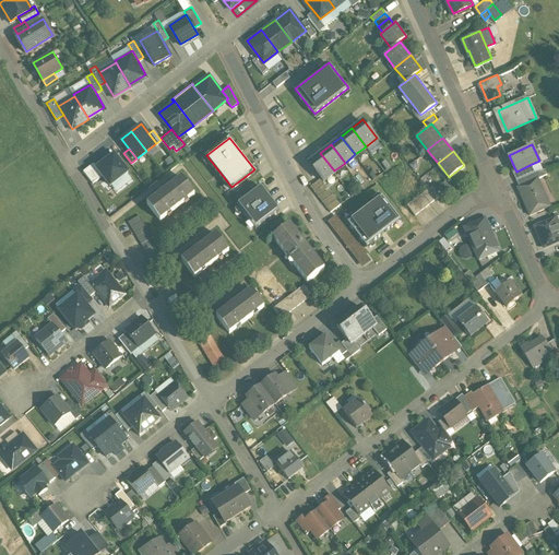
[(103,174),(110,184),(128,170),(114,153),(96,166),(103,174)]
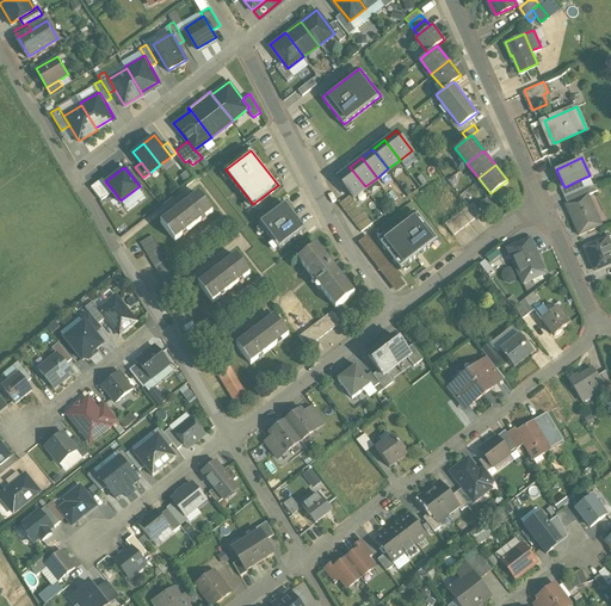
[(350,167),(338,175),(353,196),(365,186),(350,167)]
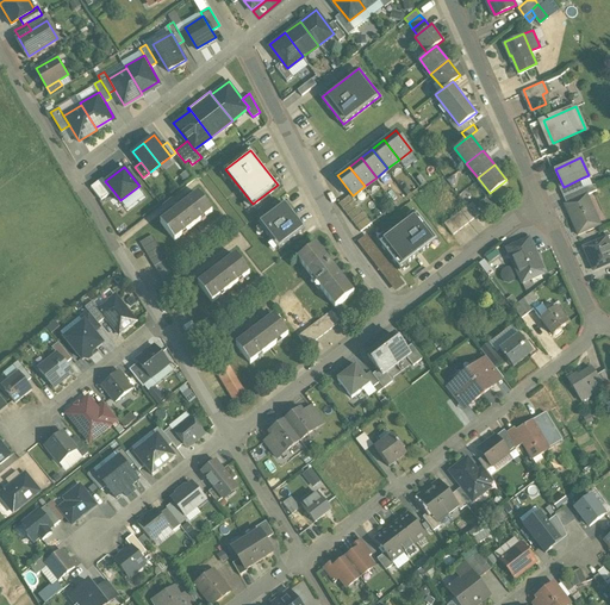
[(105,181),(103,176),(91,185),(101,198),(112,189),(105,181)]
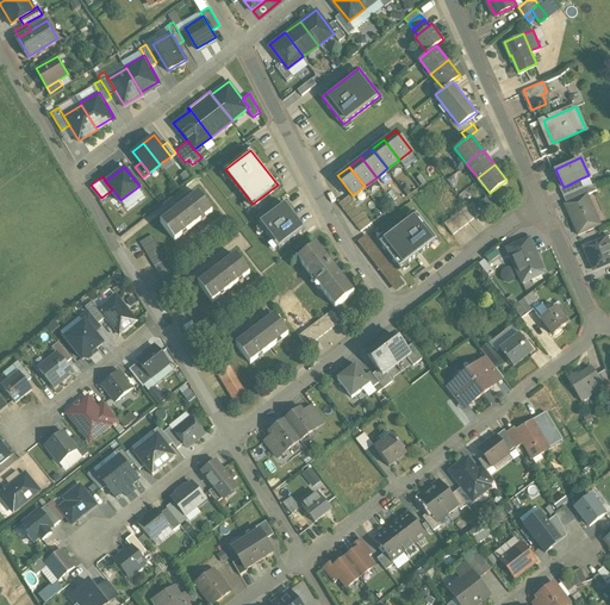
[(580,179),(564,187),(561,182),(558,184),(564,194),(583,186),(580,179)]
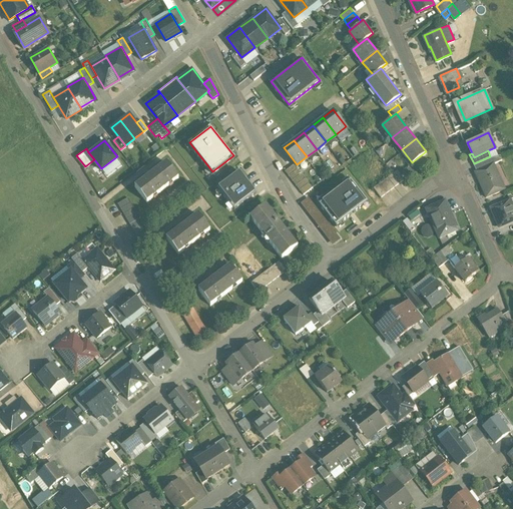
[(490,156),(474,163),(476,169),(493,161),(494,162),(502,158),(500,153),(491,156),(490,156)]
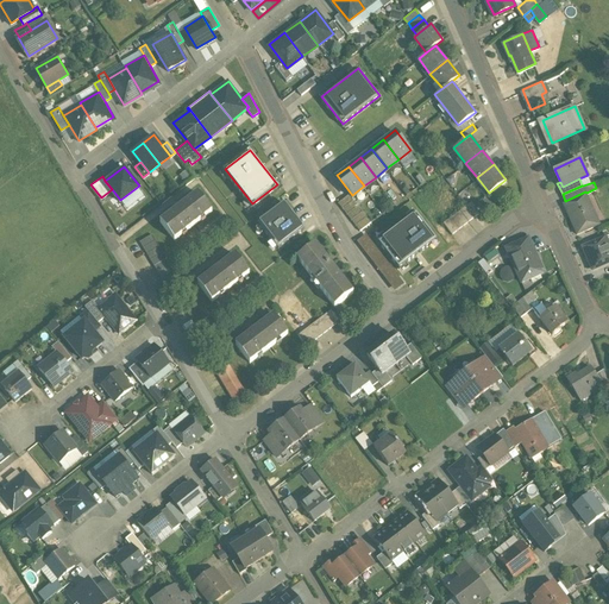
[(198,190),(161,219),(175,238),(212,208),(198,190)]
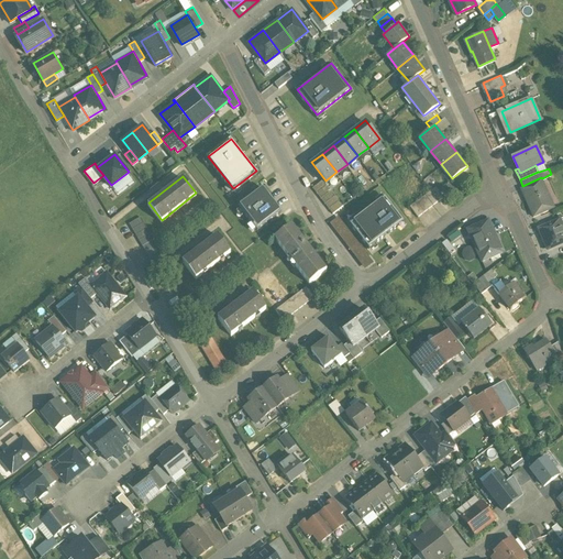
[(522,186),(520,187),(533,215),(554,206),(542,178),(541,177),(522,186)]
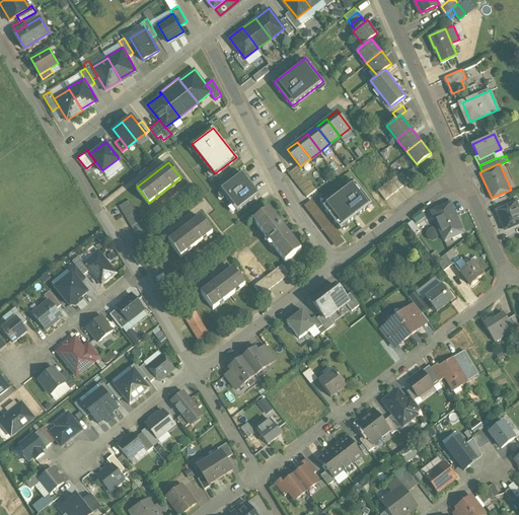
[(298,164),(289,171),(307,196),(316,189),(298,164)]
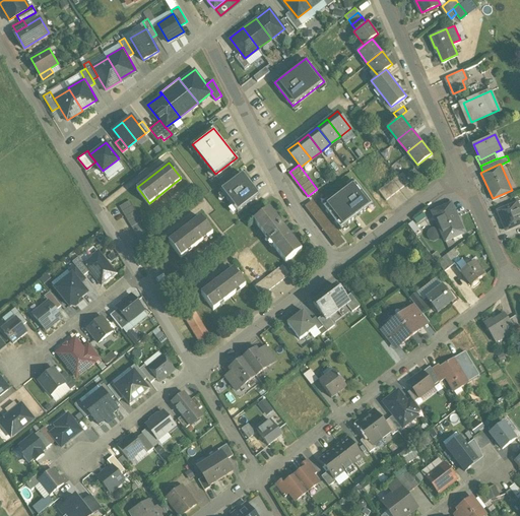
[(410,180),(402,171),(397,174),(405,184),(410,180)]
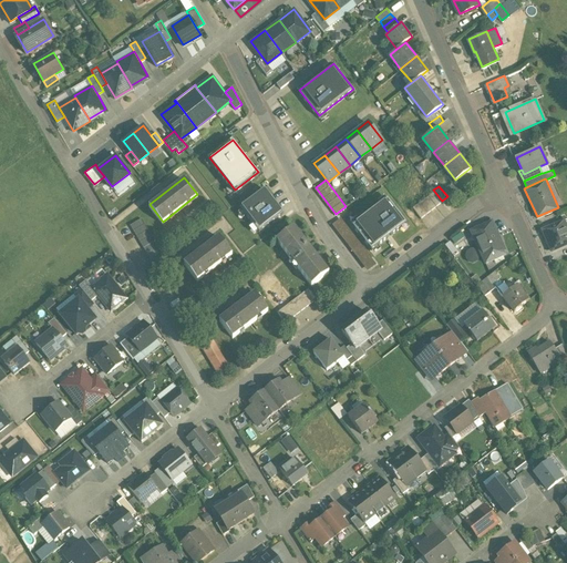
[(264,188),(240,206),(259,231),(282,213),(264,188)]
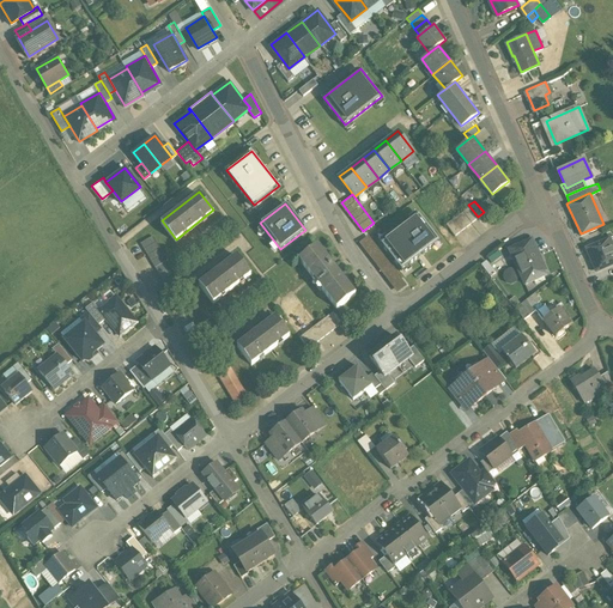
[(478,217),(468,205),(463,210),(472,222),(478,217)]
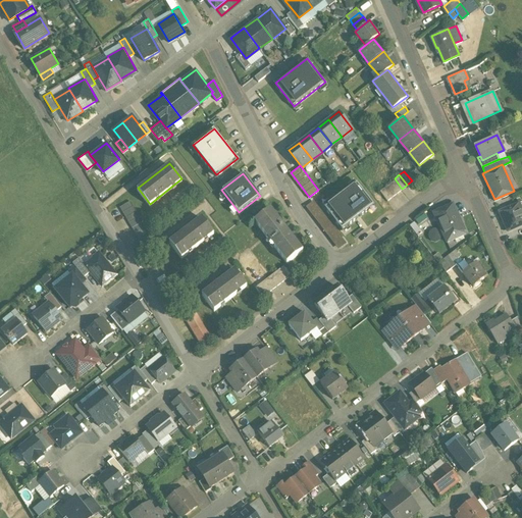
[(402,189),(395,178),(389,182),(398,192),(402,189)]
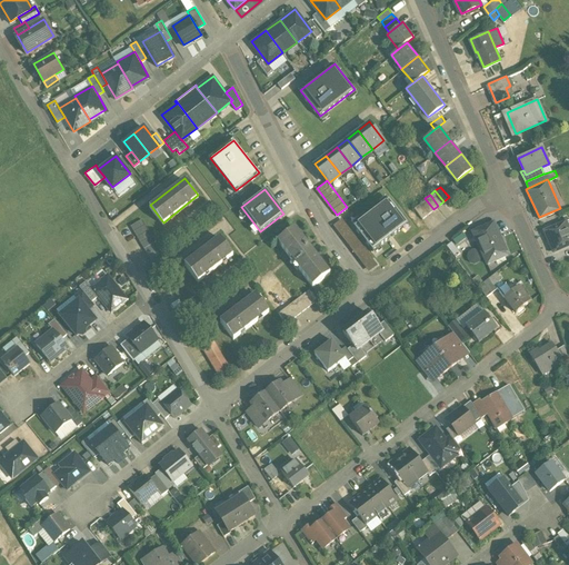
[(407,221),(389,197),(353,225),(372,248),(407,221)]
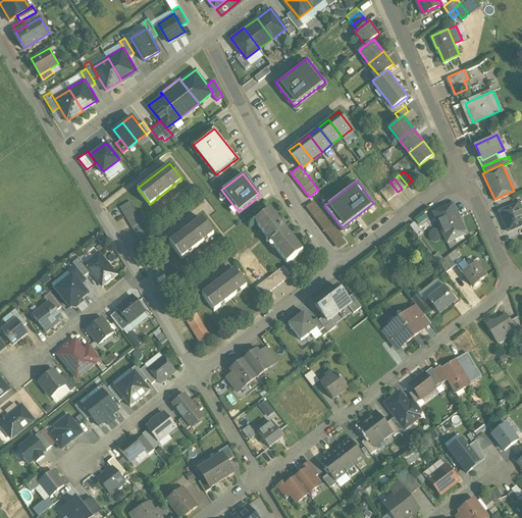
[(389,182),(380,190),(387,199),(398,192),(389,182)]
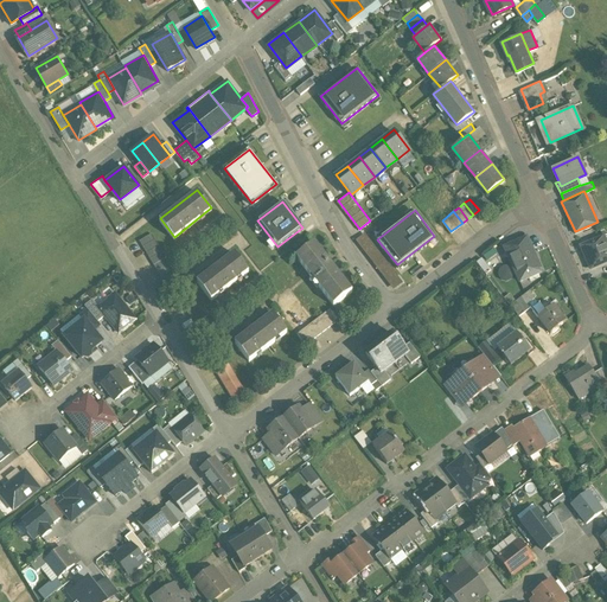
[(393,287),(403,280),(366,229),(357,237),(393,287)]
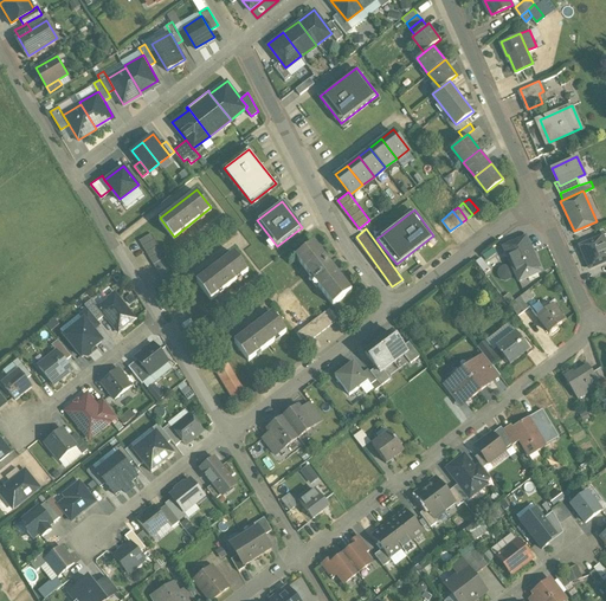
[(140,239),(143,245),(155,238),(152,231),(140,239)]
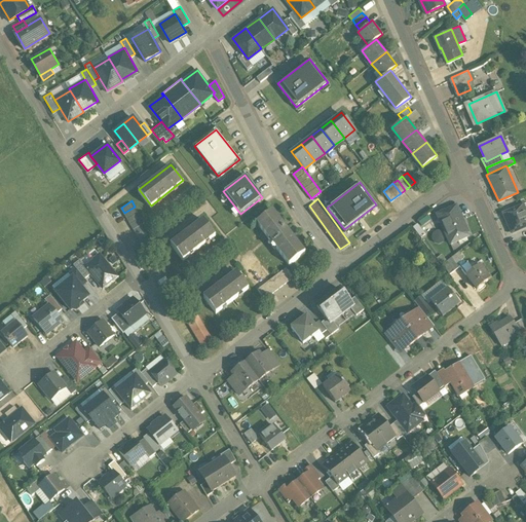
[(525,211),(523,203),(503,213),(512,231),(525,224),(525,211)]
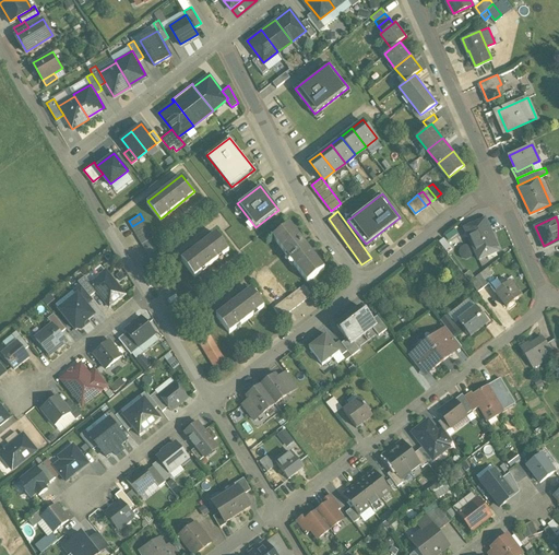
[(484,217),(464,226),(479,258),(499,249),(484,217)]
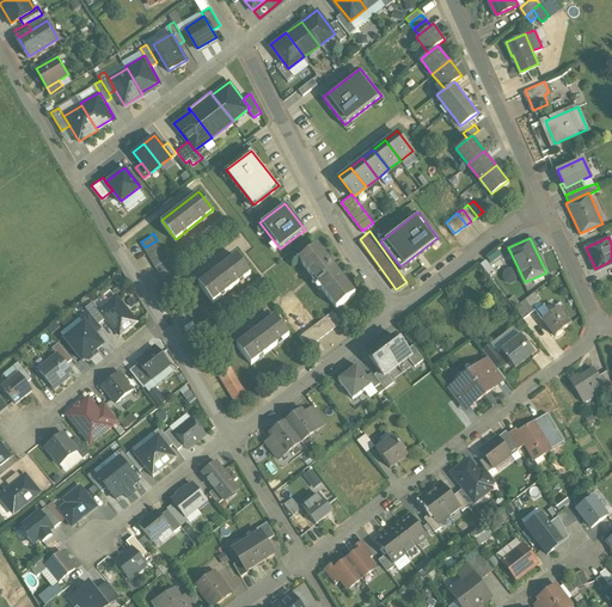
[(145,247),(148,253),(160,246),(157,240),(145,247)]
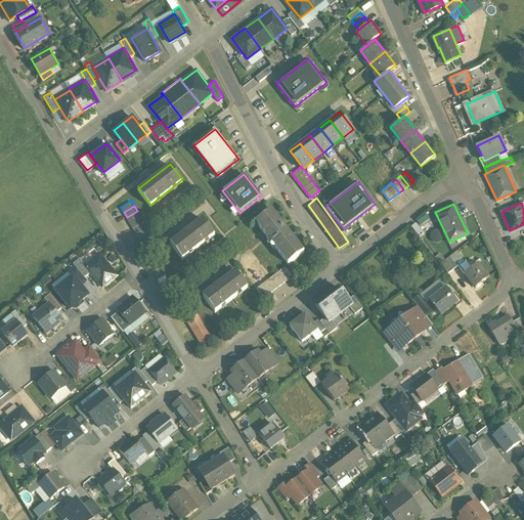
[(304,250),(271,208),(255,220),(288,262),(304,250)]
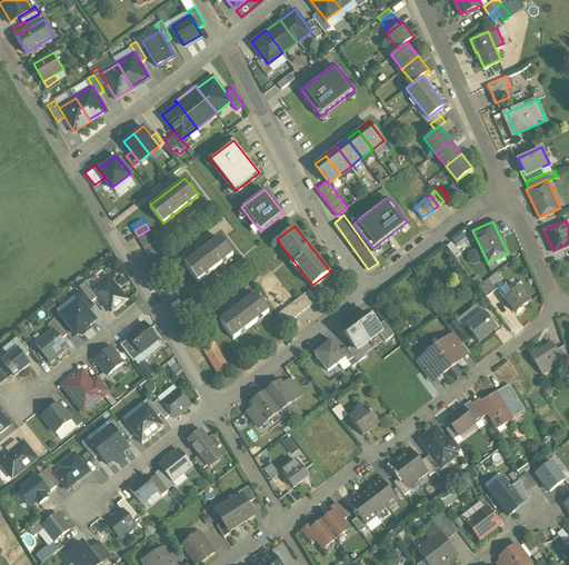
[(138,236),(141,241),(152,235),(149,229),(138,236)]
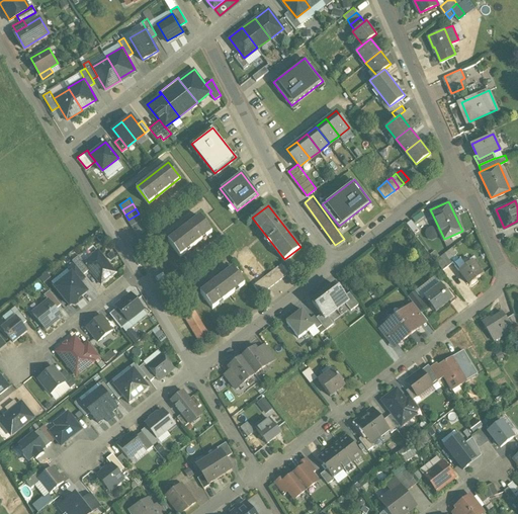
[(128,220),(132,225),(141,219),(142,219),(139,213),(128,220)]
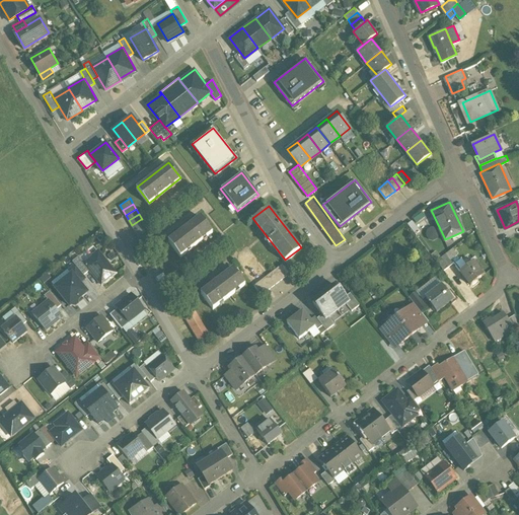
[(168,239),(180,255),(213,230),(201,214),(168,239)]
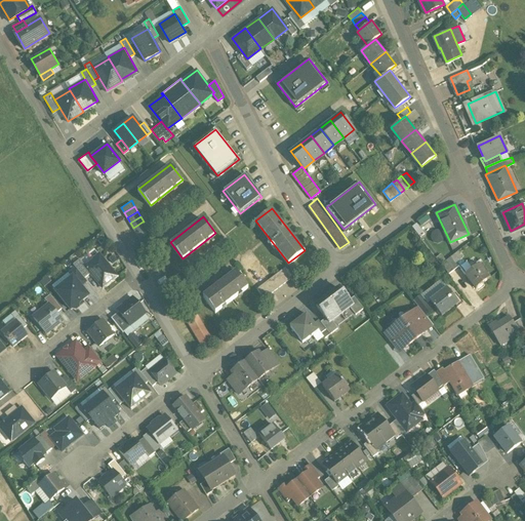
[(152,237),(143,222),(133,228),(143,242),(152,237)]
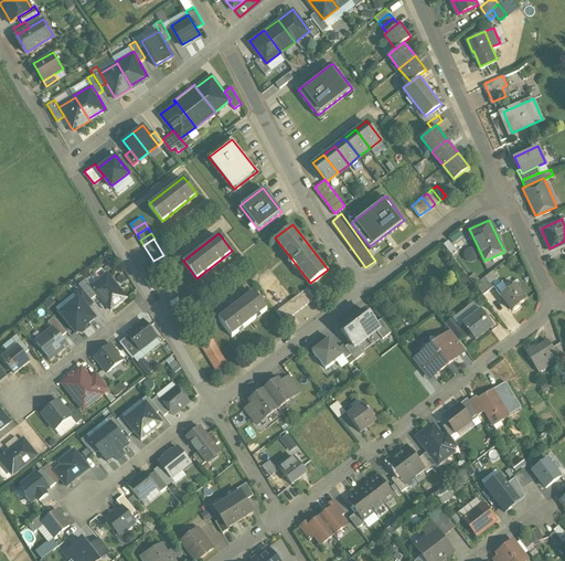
[(456,249),(448,239),(444,242),(450,252),(456,249)]
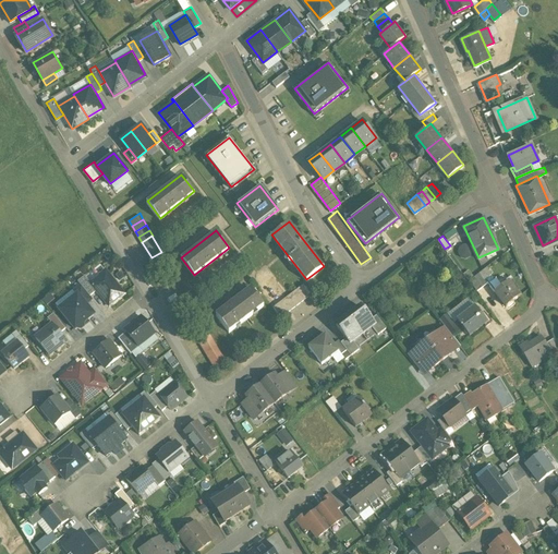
[(324,247),(317,253),(326,263),(332,256),(324,247)]
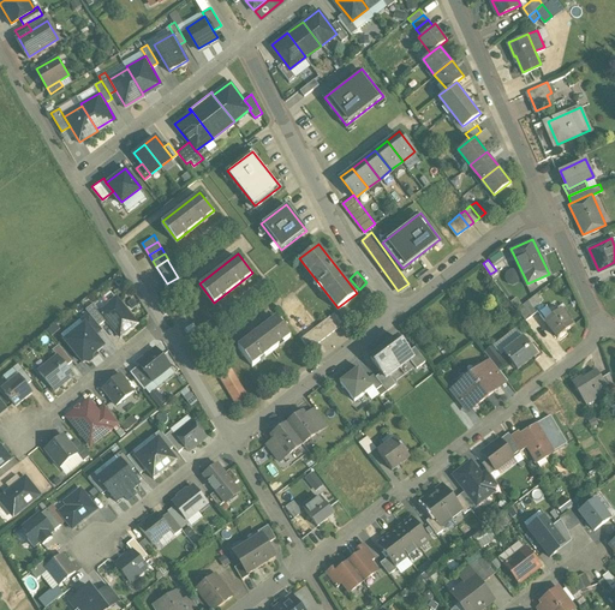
[(536,292),(527,298),(532,305),(541,299),(536,292)]
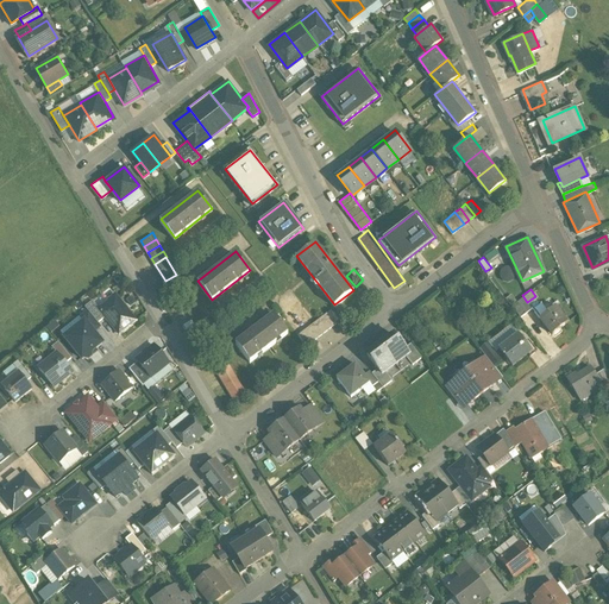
[(117,291),(99,306),(120,332),(137,318),(117,291)]
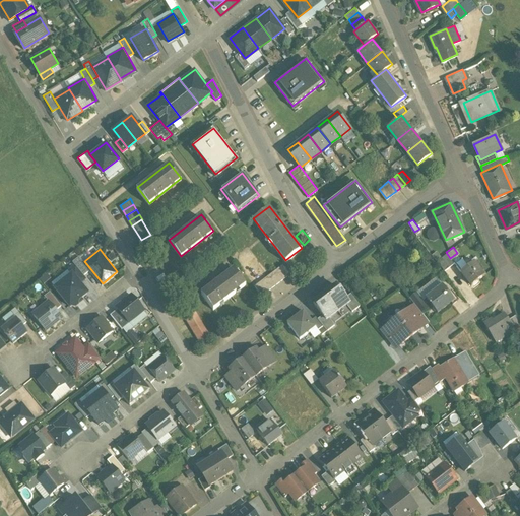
[(450,258),(446,252),(437,260),(444,269),(454,262),(450,258)]
